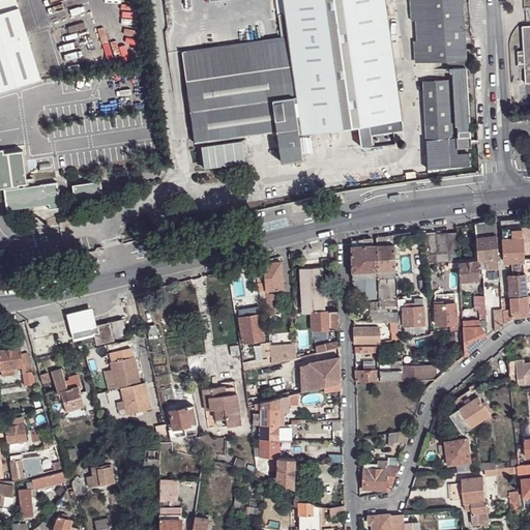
[(0,0),(0,36),(28,29),(19,0),(0,0)]
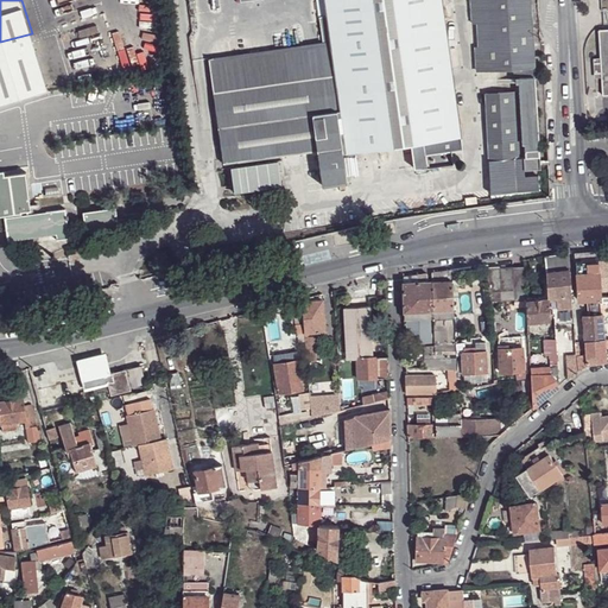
[(441,0),(325,0),(329,17),(320,18),(324,43),(209,58),(223,163),(317,151),(322,187),(346,183),(342,153),(347,152),(411,144),(415,169),(454,164),(451,151),(462,150),(441,0)]
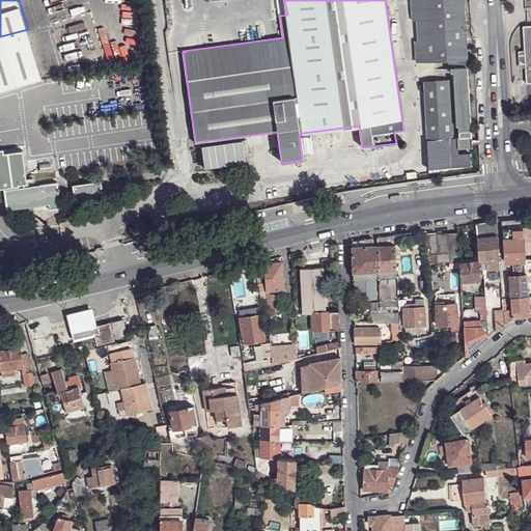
[(276,0),(279,16),(287,15),(284,0),(276,0)]
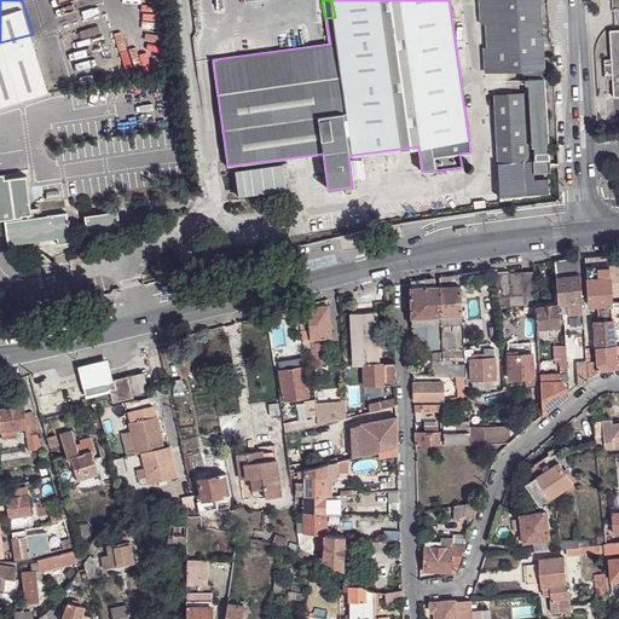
[(480,0),(481,24),(484,24),(496,23),(493,0),(480,0)]
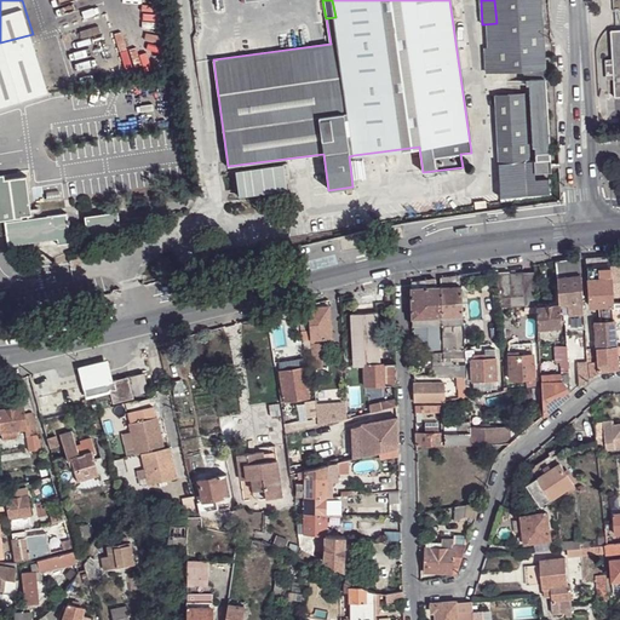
[(494,0),(497,23),(499,72),(526,70),(545,69),(540,0),(494,0)]
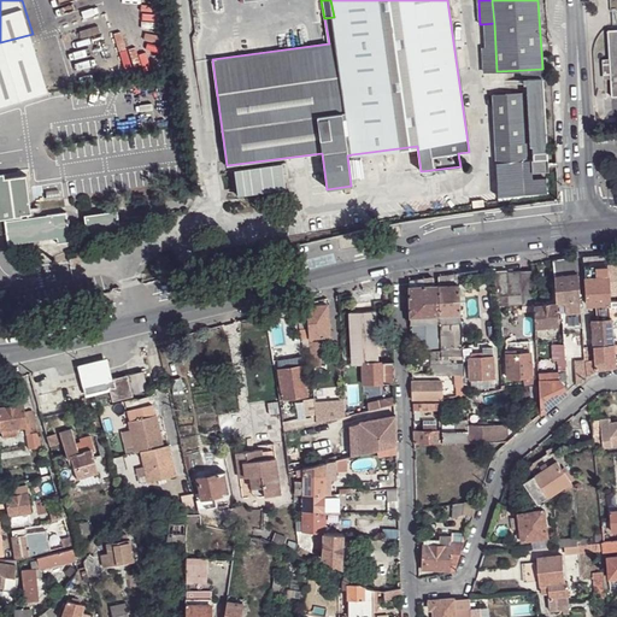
[(485,72),(497,71),(494,23),(482,24),(485,72)]
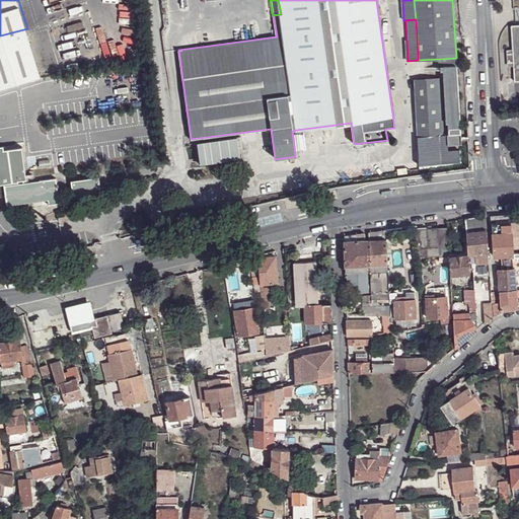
[(513,49),(514,50),(510,53),(506,56),(514,61),(515,65),(516,81),(518,80),(518,23),(512,24),(513,49)]
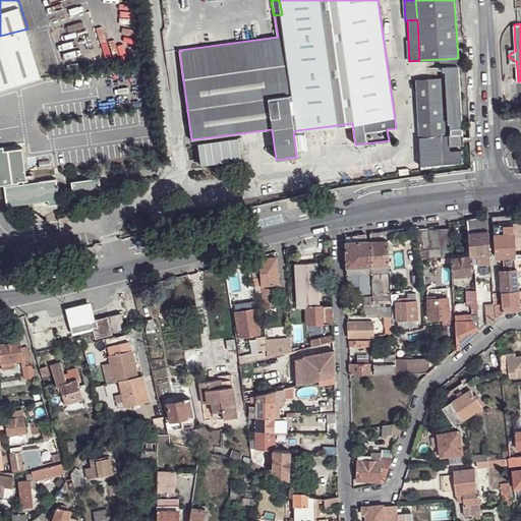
[(27,29),(0,36),(0,85),(42,73),(27,29)]
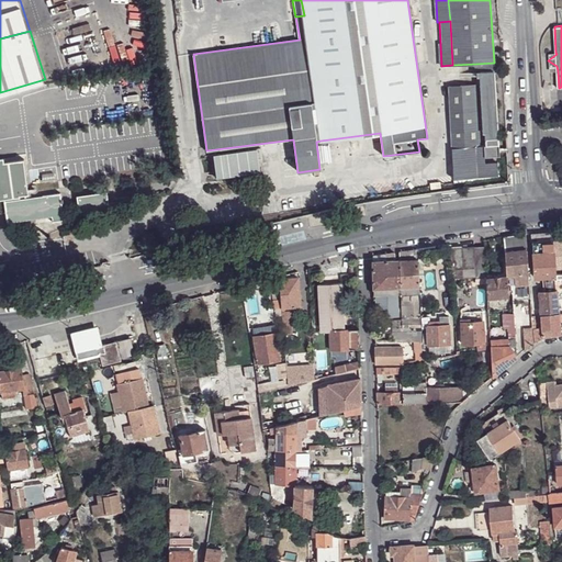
[(558,70),(557,66),(548,60),(550,70),(558,70)]
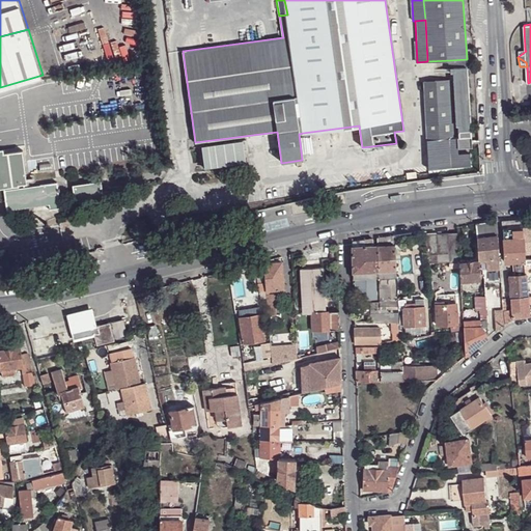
[(450,60),(450,68),(454,68),(467,67),(467,59),(450,60)]
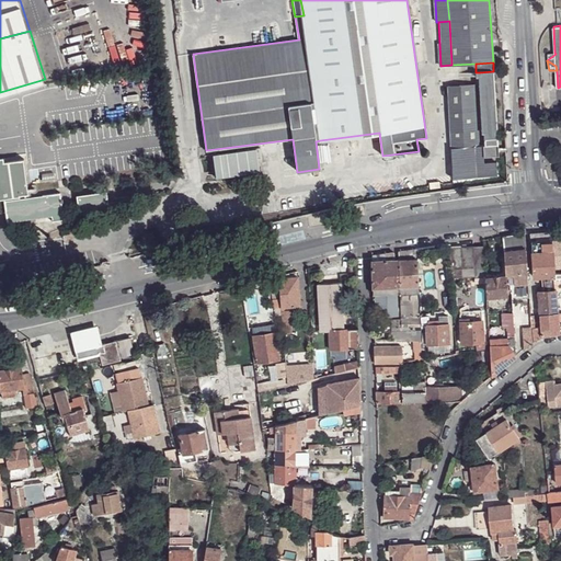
[(493,71),(480,72),(481,86),(481,92),(494,90),(493,71)]
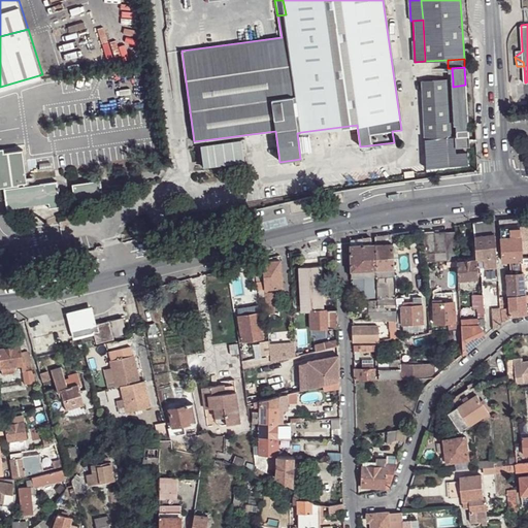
[(455,137),(456,137),(455,126),(454,125),(452,87),(453,87),(453,80),(422,81),(425,139),(455,137)]
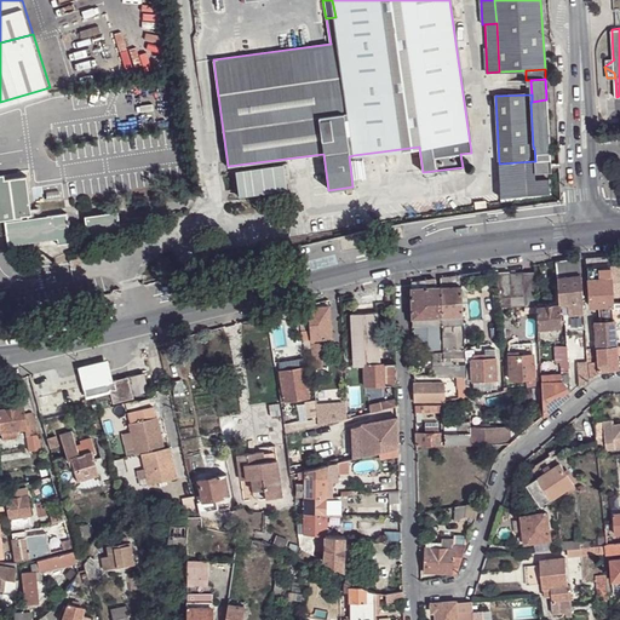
[(549,145),(546,99),(532,102),(530,102),(533,147),(534,148),(534,147),(549,145)]
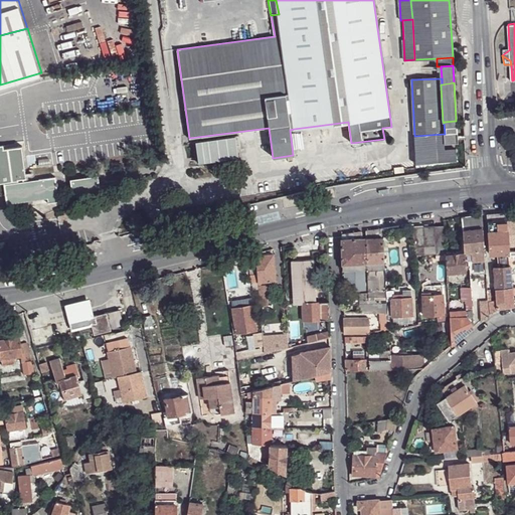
[(456,121),(444,122),(444,123),(445,134),(457,133),(456,121)]
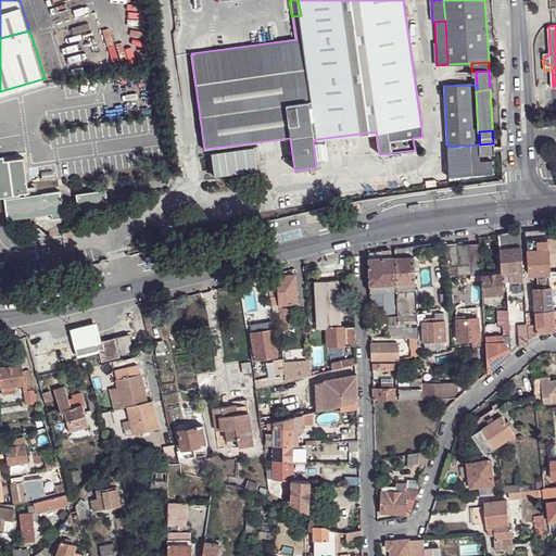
[(480,144),(479,144),(479,156),(493,155),(493,143),(480,144)]
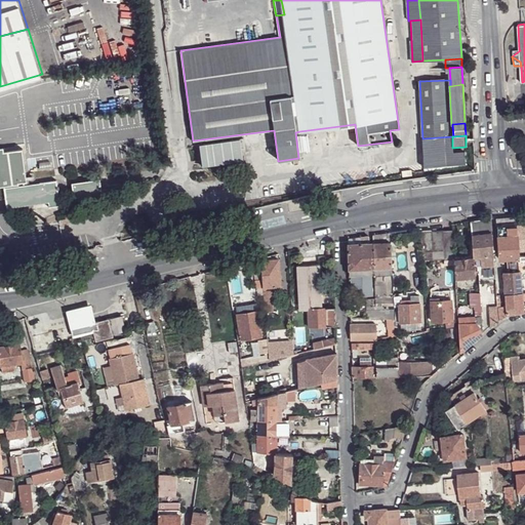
[(452,136),(422,138),(423,167),(466,165),(465,153),(453,154),(452,148),(452,136)]
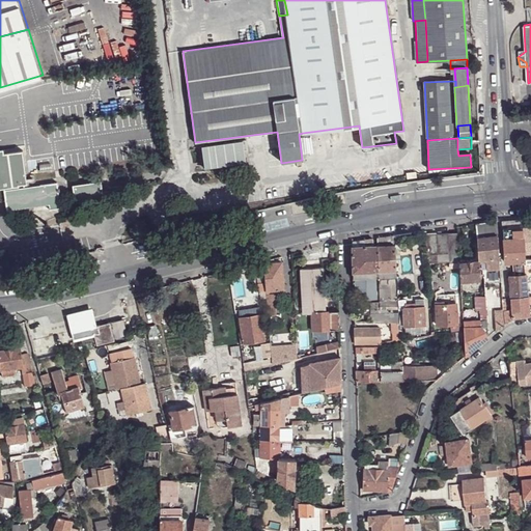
[(202,146),(204,162),(212,162),(212,166),(246,162),(245,150),(248,149),(247,140),(202,146)]
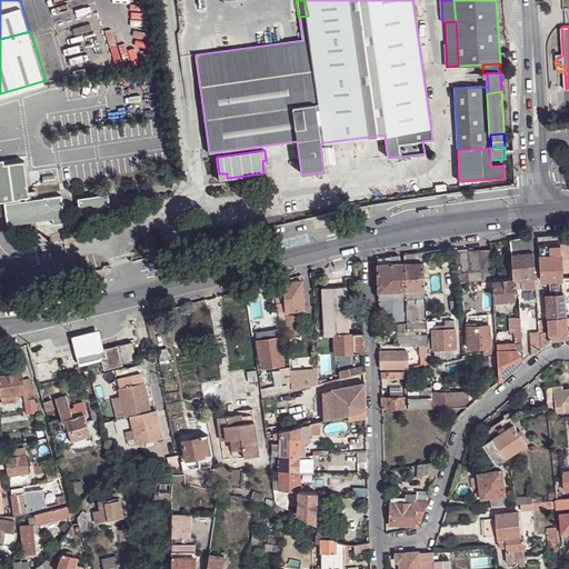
[(17,202),(21,201),(21,198),(30,197),(25,162),(5,165),(0,165),(0,202),(17,200),(17,202)]
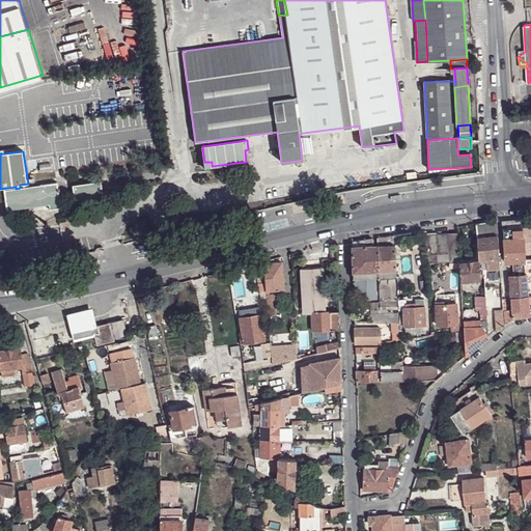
[(53,160),(45,161),(47,174),(48,174),(49,179),(55,178),(53,160)]
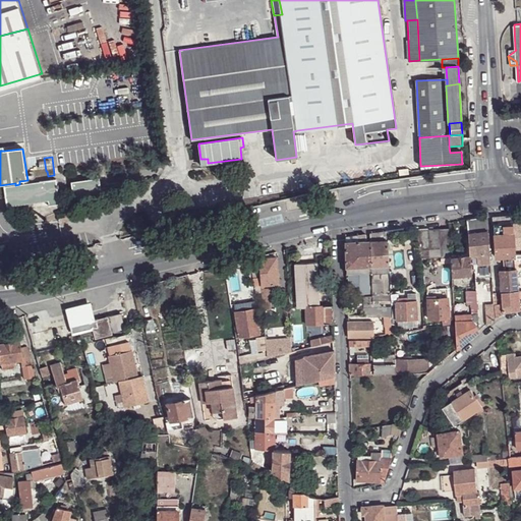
[(57,178),(40,180),(40,181),(43,199),(49,198),(50,205),(49,205),(49,206),(61,204),(61,203),(60,203),(58,187),(58,185),(57,178)]
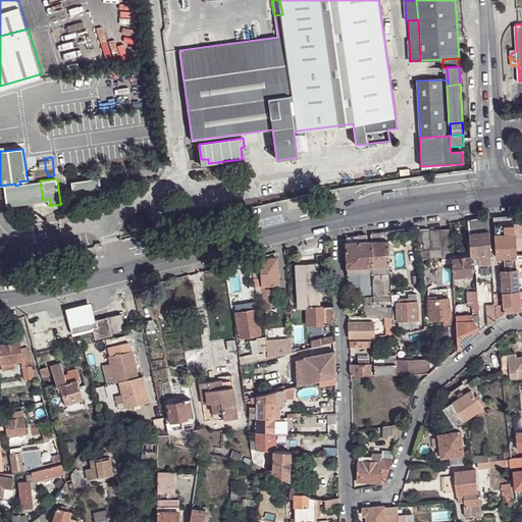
[(72,183),(74,200),(102,196),(100,179),(72,183)]
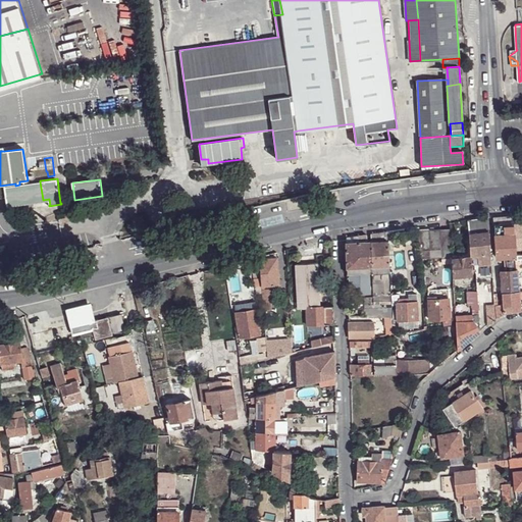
[(8,207),(7,206),(43,202),(43,200),(40,181),(19,185),(15,186),(5,187),(7,207),(8,207)]
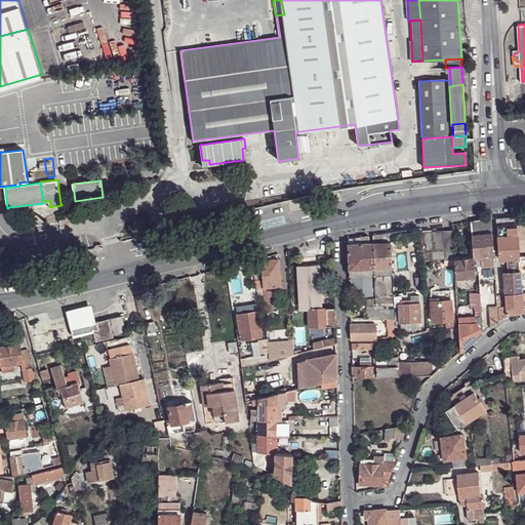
[(519,242),(518,224),(518,219),(517,216),(496,217),(499,258),(508,257),(520,256),(520,253),(519,249),(519,242)]
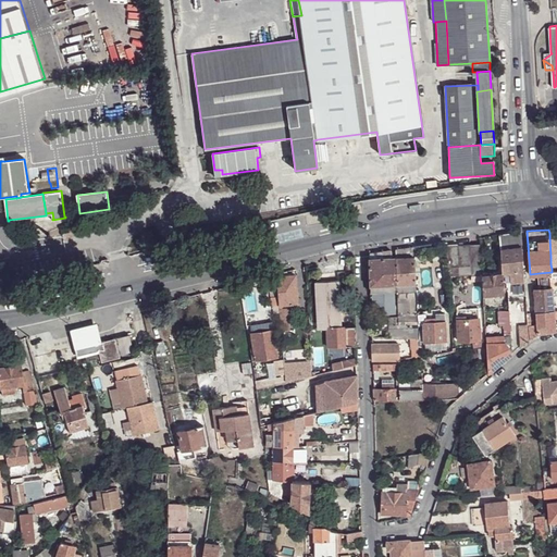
[(522,232),(500,234),(502,248),(523,246),(522,232)]
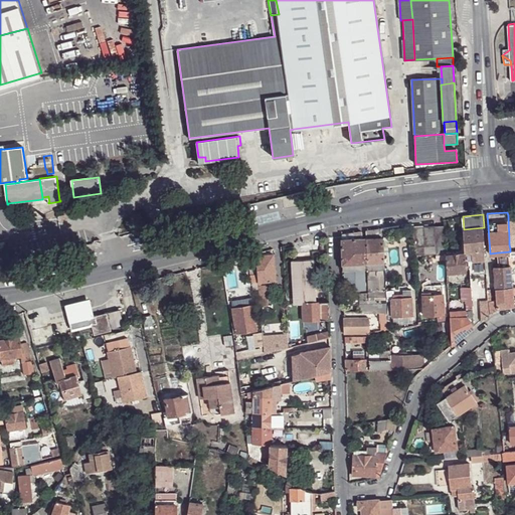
[(436,225),(424,226),(425,246),(437,245),(436,225)]
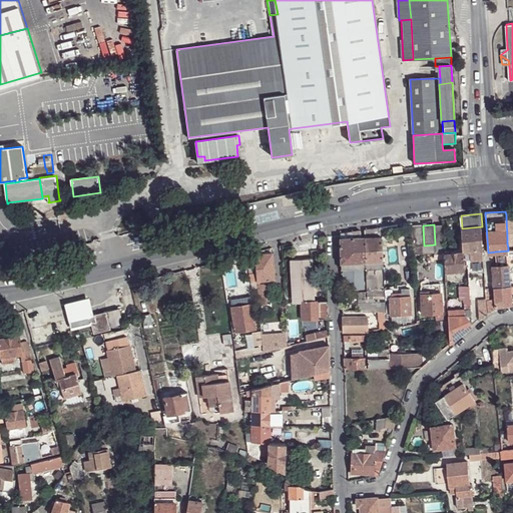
[(435,244),(436,252),(436,254),(445,253),(444,224),(434,224),(435,244)]
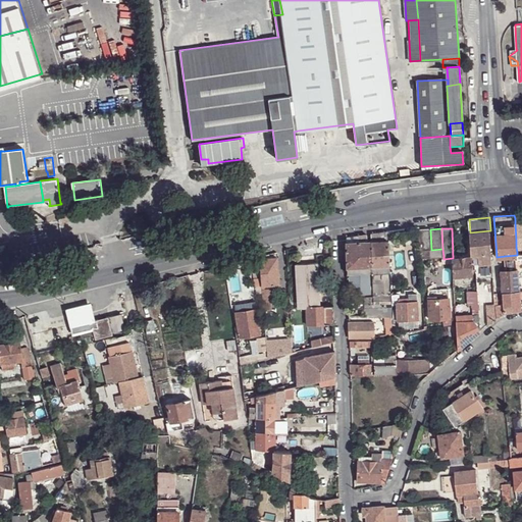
[(420,229),(421,250),(431,250),(430,229),(420,229)]
